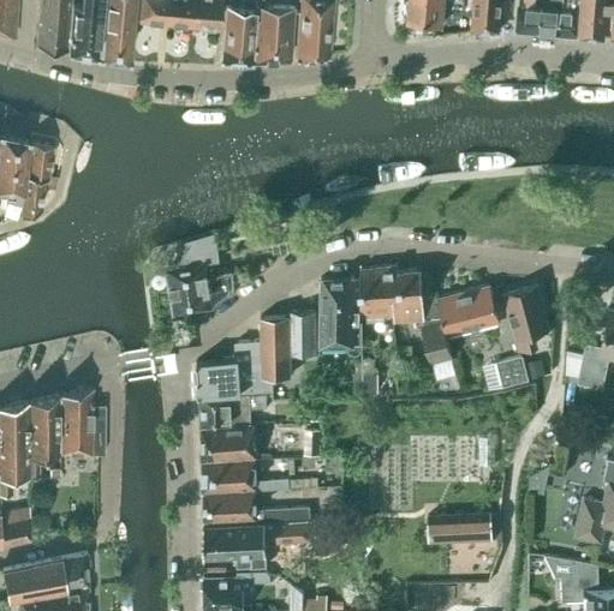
[(18,0),(0,0),(0,35),(17,40),(18,0)]
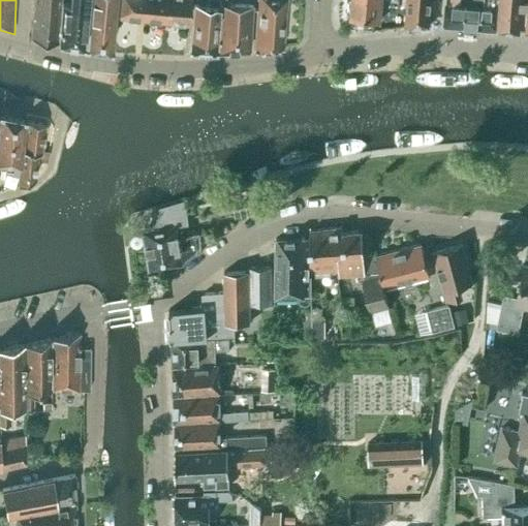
[(34,0),(32,37),(58,42),(61,0),(34,0)]
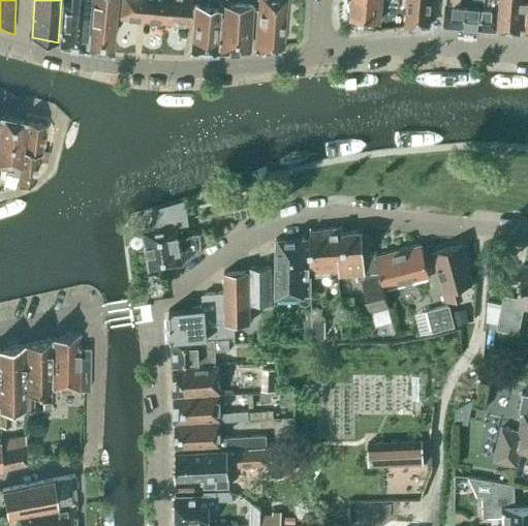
[(61,0),(58,42),(86,47),(89,0),(61,0)]
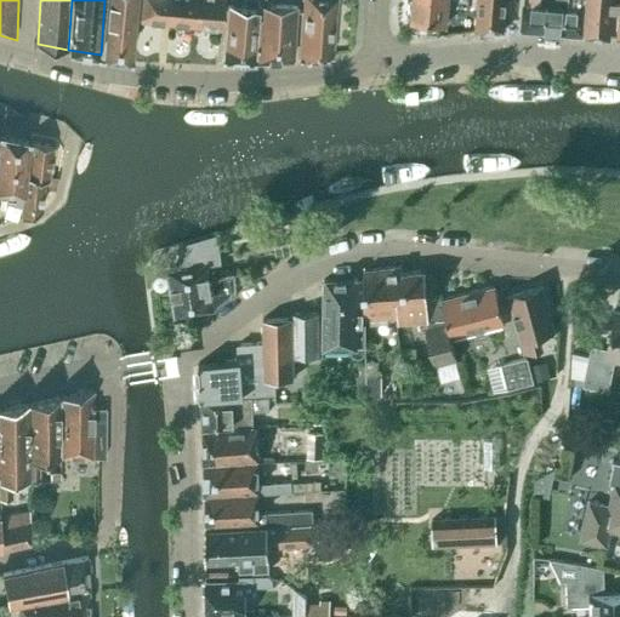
[(104,0),(101,55),(131,58),(135,22),(137,0),(104,0)]
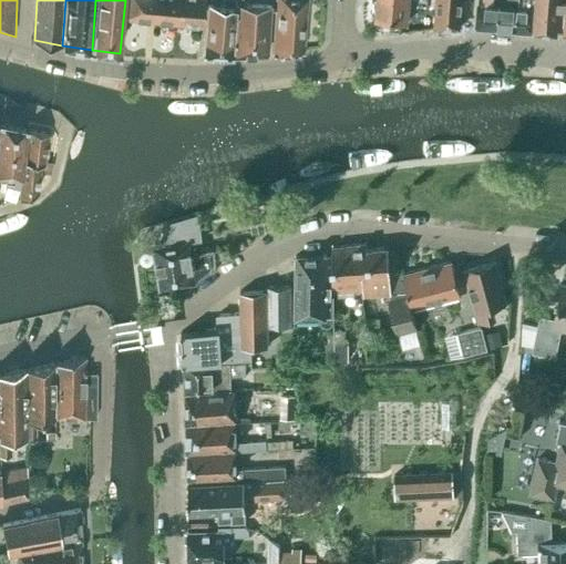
[(176,27),(179,0),(125,0),(123,20),(176,27)]
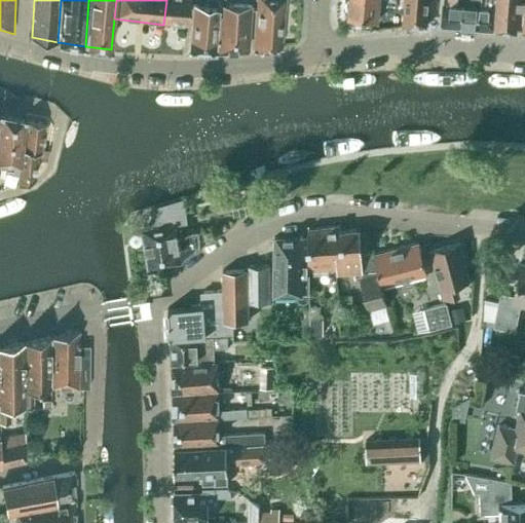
[(185,27),(188,0),(166,0),(163,25),(185,27)]
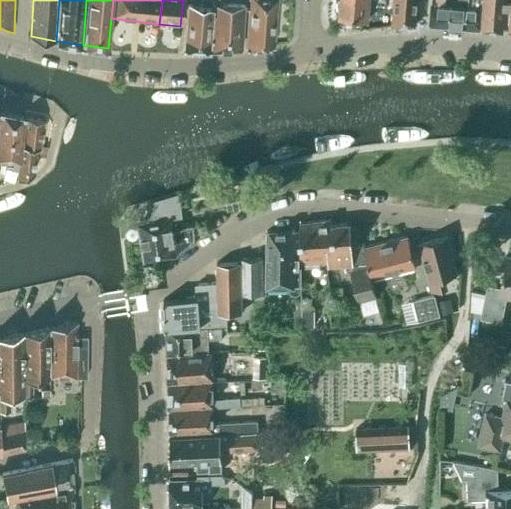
[(185,52),(210,53),(215,0),(201,0),(201,8),(190,7),(185,52)]
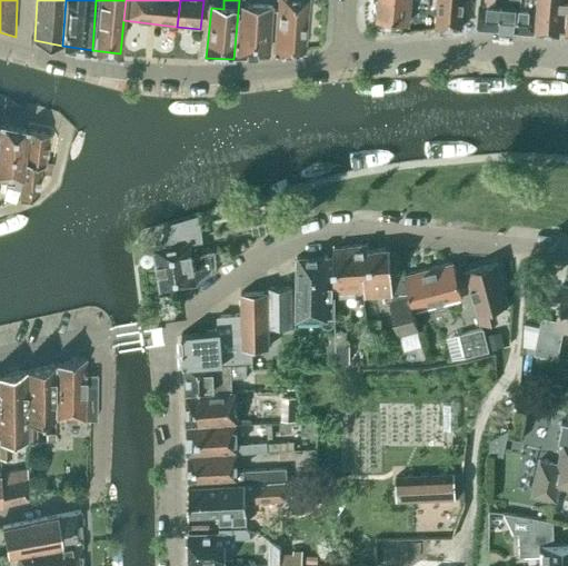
[(239,0),(235,59),(269,58),(273,9),(249,8),(249,1),(253,2),(253,0),(239,0)]
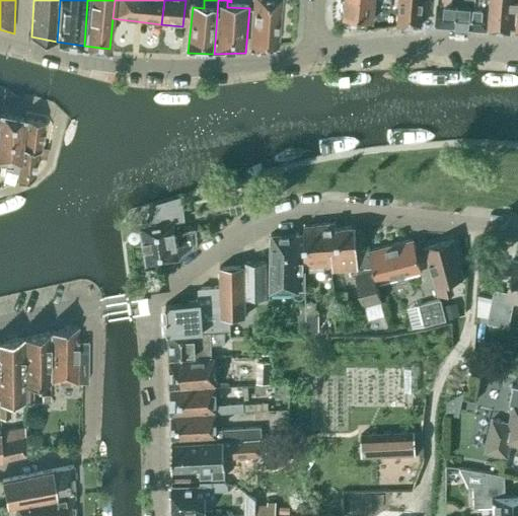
[(255,0),(250,52),(279,49),(283,0),(255,0)]
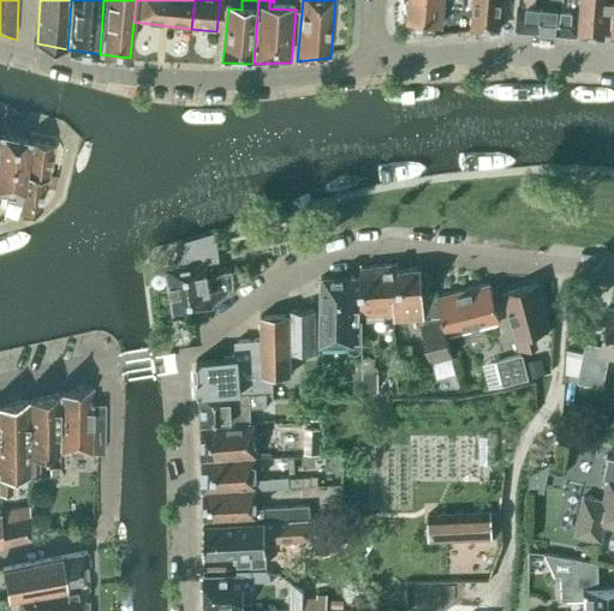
[(475,0),(410,0),(410,5),(406,5),(405,16),(409,16),(409,22),(442,25),(445,6),(475,10),(475,0)]
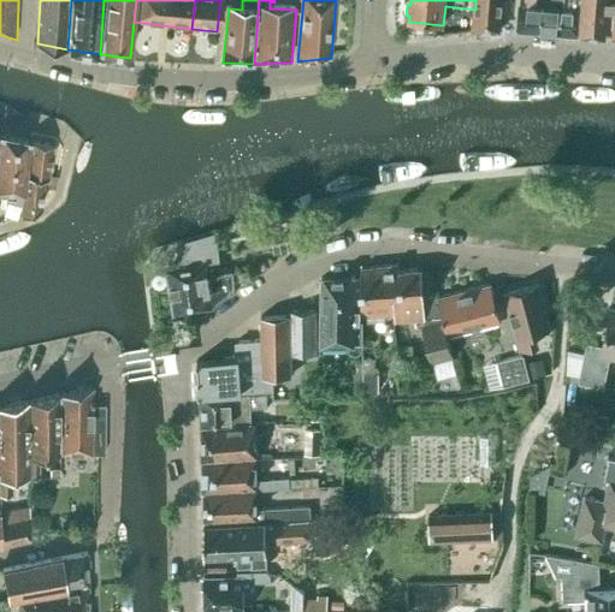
[(475,0),(475,10),(473,34),(502,34),(504,0),(475,0)]
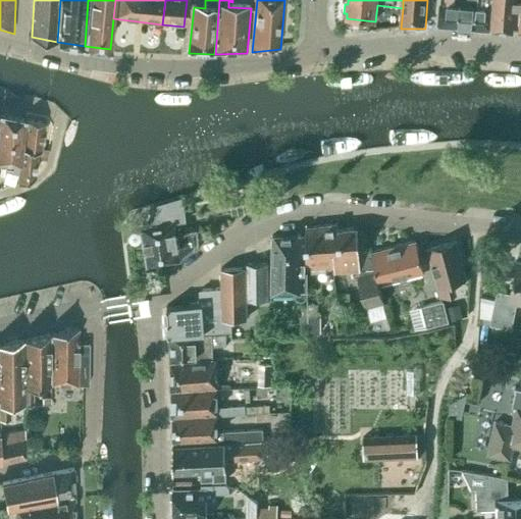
[(458,9),(458,0),(457,0),(440,0),(438,28),(459,30),(459,9),(458,9)]
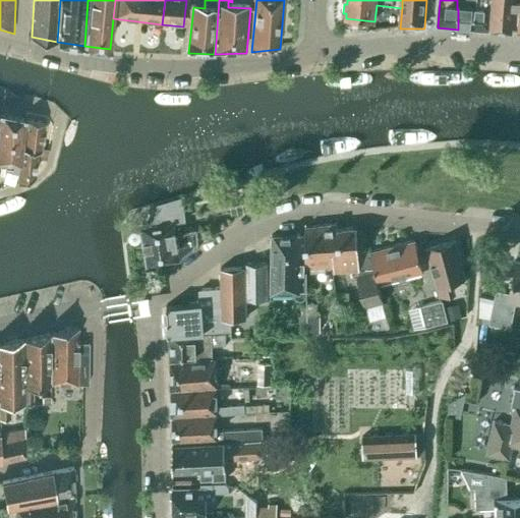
[(477,1),(477,0),(467,0),(467,1),(457,0),(457,9),(458,9),(458,30),(471,31),(472,10),(477,11),(477,1)]
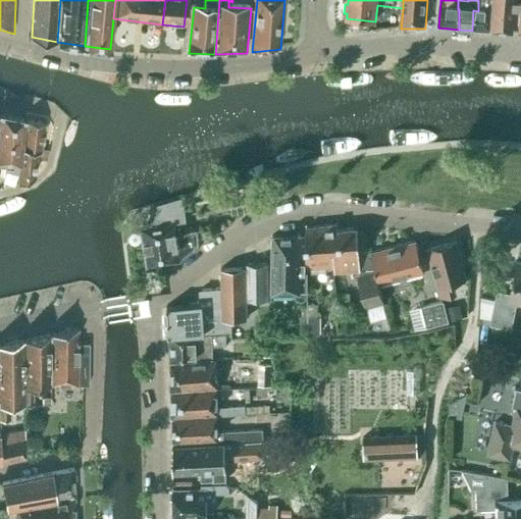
[(493,0),(488,0),(489,2),(478,1),(478,11),(473,10),(472,31),(492,32),(493,0)]
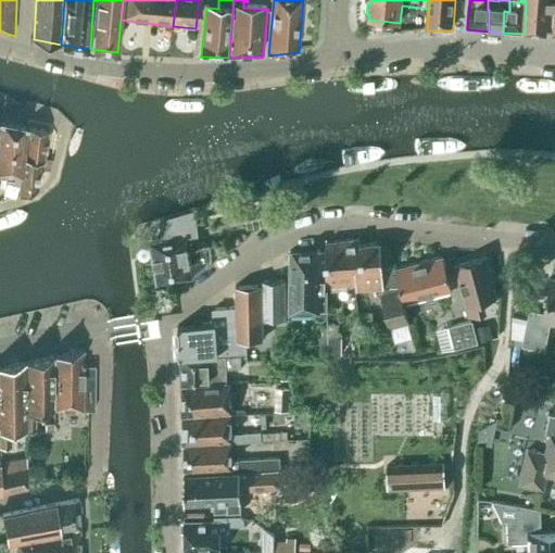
[(554,0),(526,0),(525,34),(547,36),(547,33),(554,33),(554,37),(554,0)]
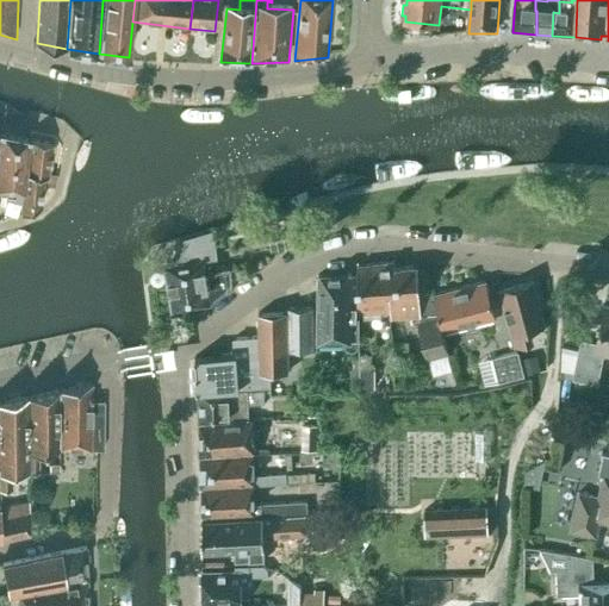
[(1,135),(0,141),(0,189),(14,192),(13,204),(22,204),(20,217),(42,208),(45,187),(45,180),(24,175),(23,175),(30,141),(1,135)]
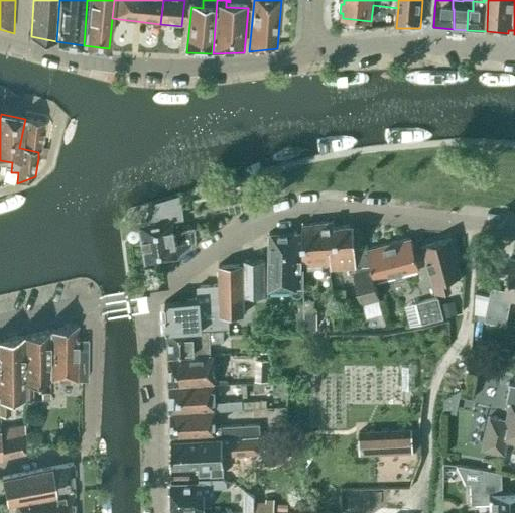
[(41,149),(43,138),(46,123),(26,119),(20,148),(38,152),(40,152),(41,149)]
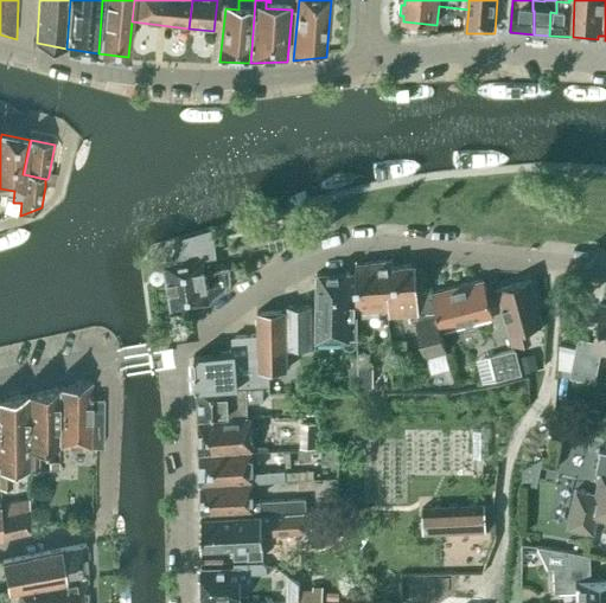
[(45,179),(45,186),(56,188),(58,177),(49,175),(48,179),(45,179)]
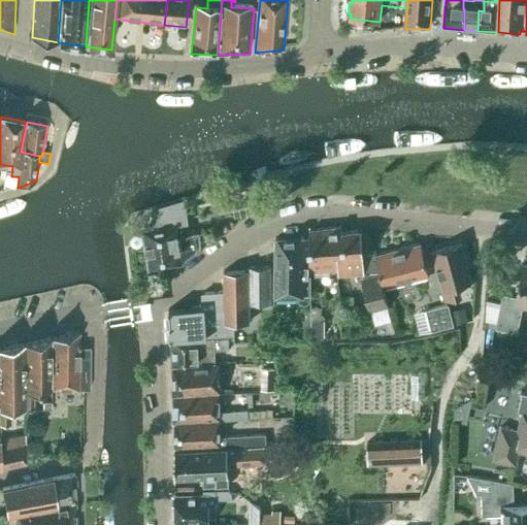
[(155,231),(143,232),(150,271),(180,266),(201,251),(200,236),(189,237),(178,239),(176,228),(188,226),(185,201),(152,211),(155,231)]
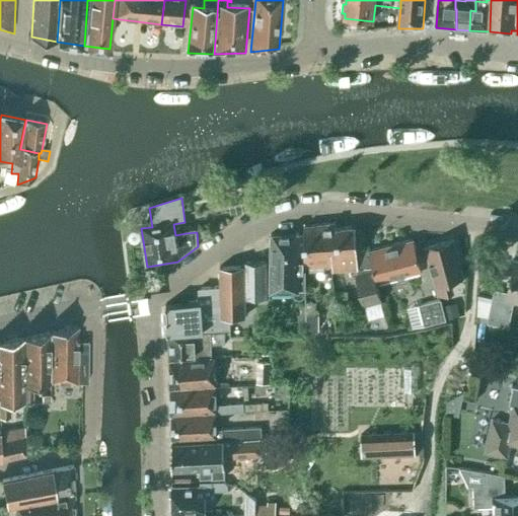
[(305,270),(333,267),(334,267),(333,252),(337,252),(337,231),(337,225),(305,228),(306,235),(305,270)]
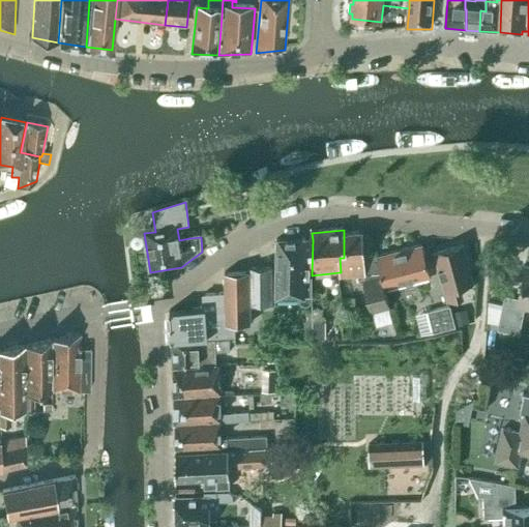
[(381,273),(377,259),(376,260),(371,239),(364,239),(363,234),(344,236),(344,258),(340,258),(341,272),(340,272),(340,277),(381,273)]
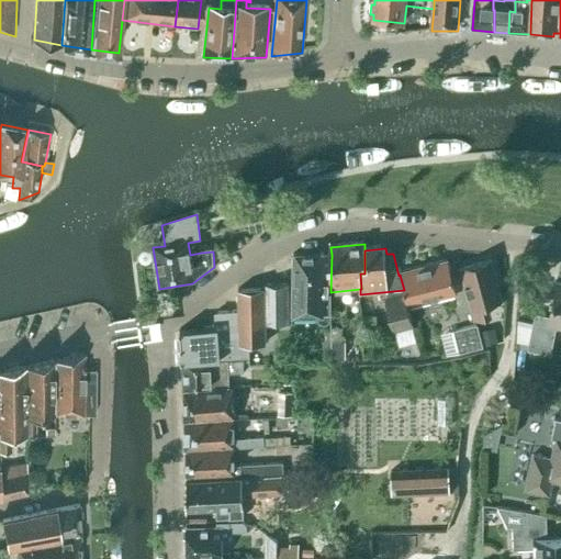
[(325,256),(325,255),(294,256),(293,317),(331,316),(331,292),(332,255),(325,256)]
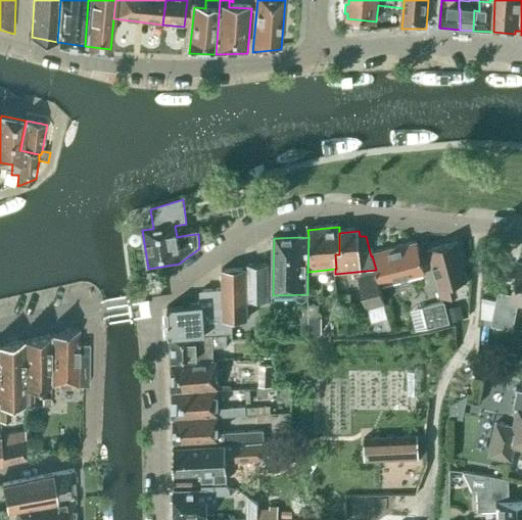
[(425,276),(417,244),(372,255),(376,270),(380,287),(425,276)]
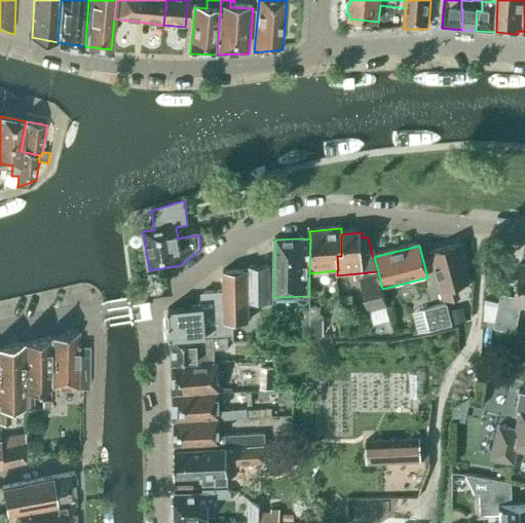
[(433,253),(446,301),(459,297),(457,287),(470,284),(459,246),(433,253)]
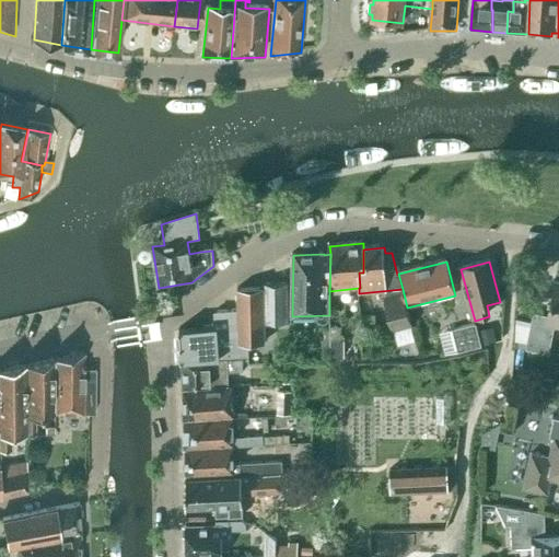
[(548,318),(534,315),(526,352),(550,358),(556,329),(558,329),(558,285),(556,283),(548,318)]
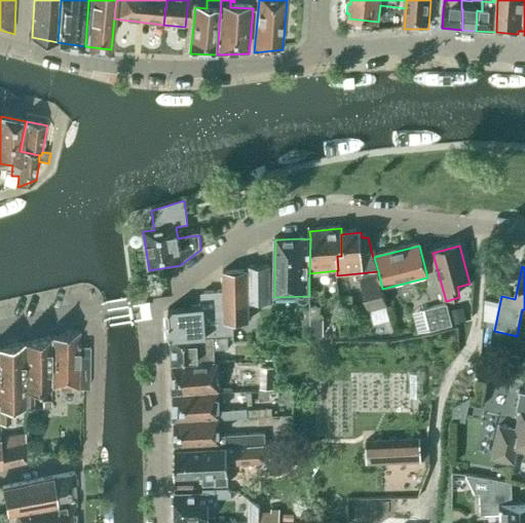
[(250,304),(270,304),(270,267),(250,268),(250,304)]
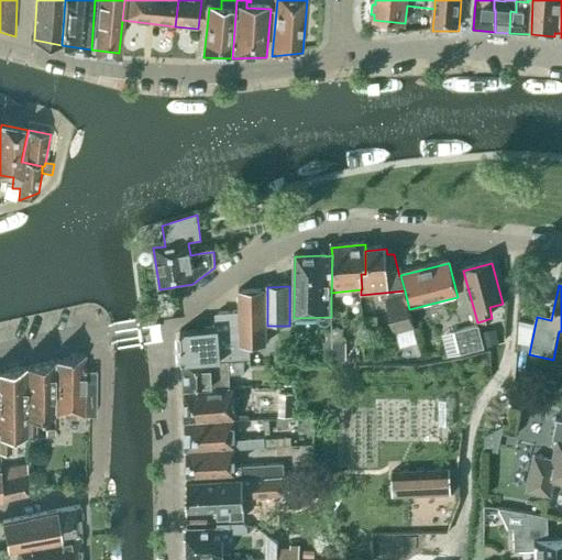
[(265,291),(240,292),(240,314),(217,316),(217,329),(180,332),(184,363),(250,360),(250,369),(265,368),(265,351),(265,291)]
